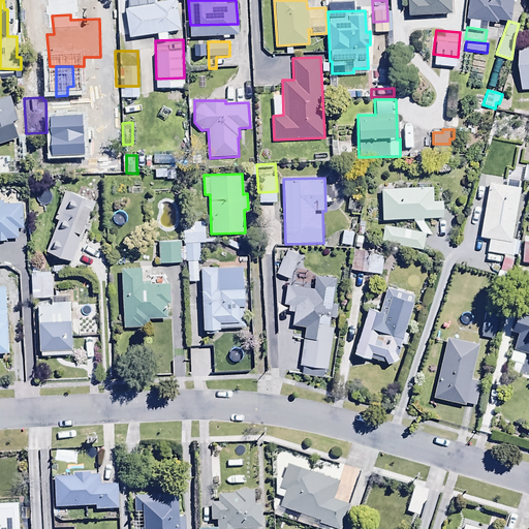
[(505,184),(489,182),(479,237),(490,239),(488,251),(504,254),(517,256),(520,244),(515,243),(516,239),(511,238),(521,188),(519,188),(520,180),(506,178),(505,184)]
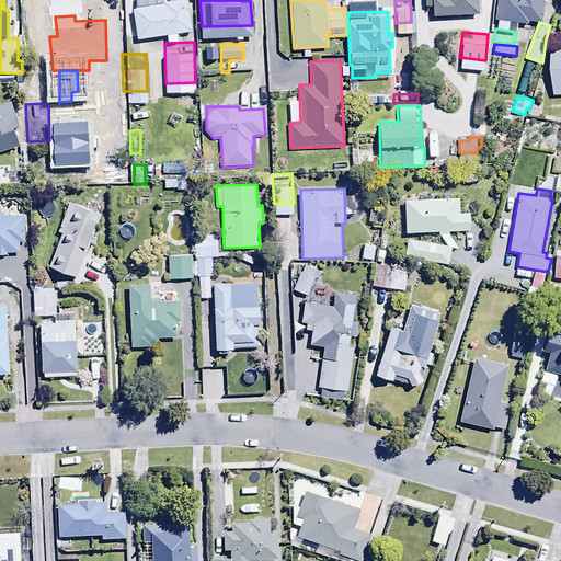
[(458,198),(404,199),(404,233),(469,230),(469,212),(459,213),(458,198)]
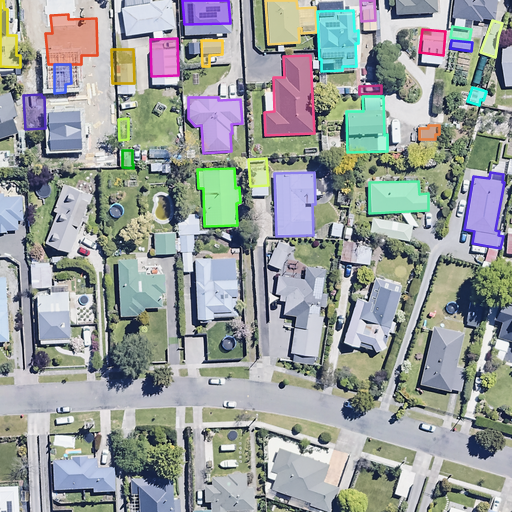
[(63,184),(52,212),(55,213),(43,244),(69,254),(91,194),(63,184)]
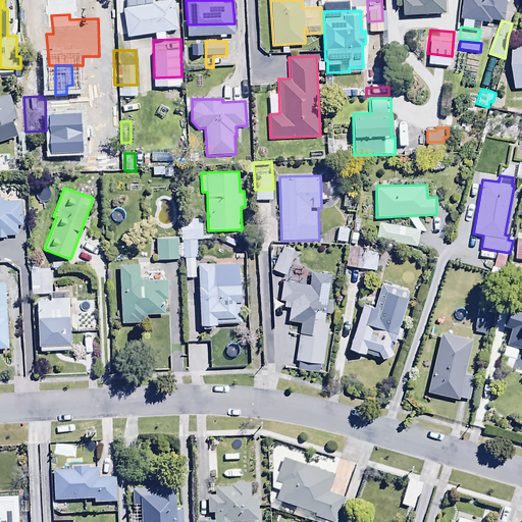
[(0,238),(6,238),(6,235),(18,235),(17,225),(22,224),(21,201),(3,202),(3,197),(0,197),(0,238)]
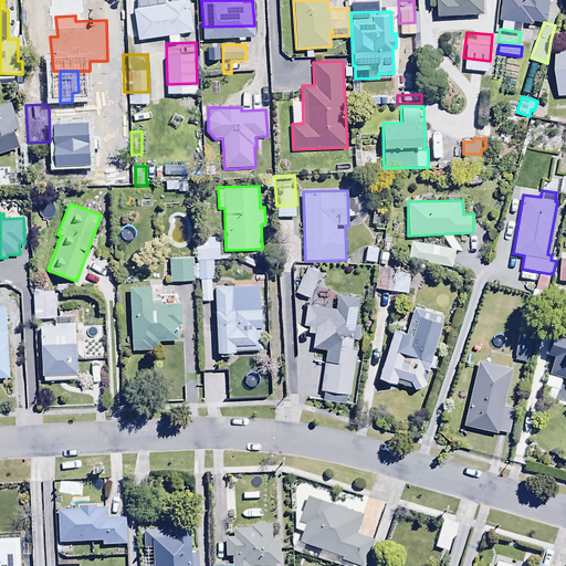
[(230,255),(219,257),(219,237),(196,238),(196,263),(194,263),(194,279),(200,280),(201,301),(212,301),(211,279),(213,279),(213,260),(231,260),(230,255)]
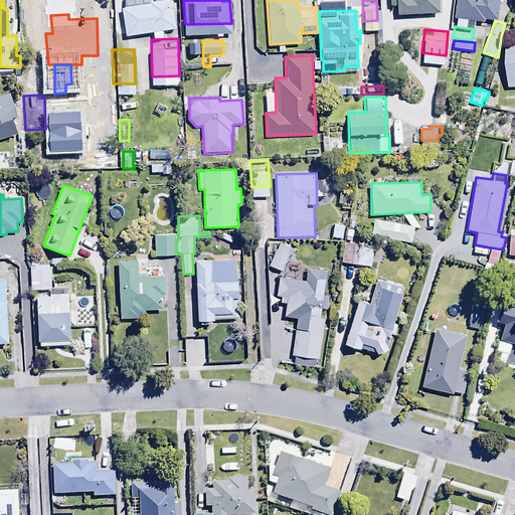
[(413,227),(373,219),(370,236),(410,244),(413,227)]
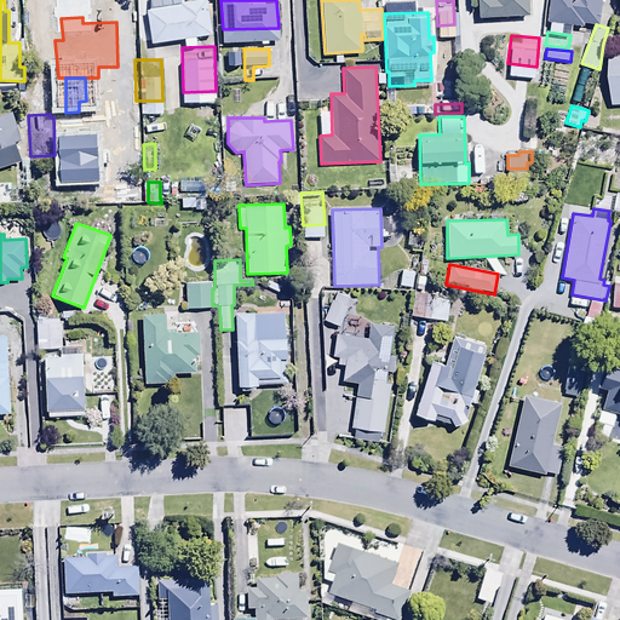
[(210,265),(185,267),(187,294),(211,293),(210,265)]
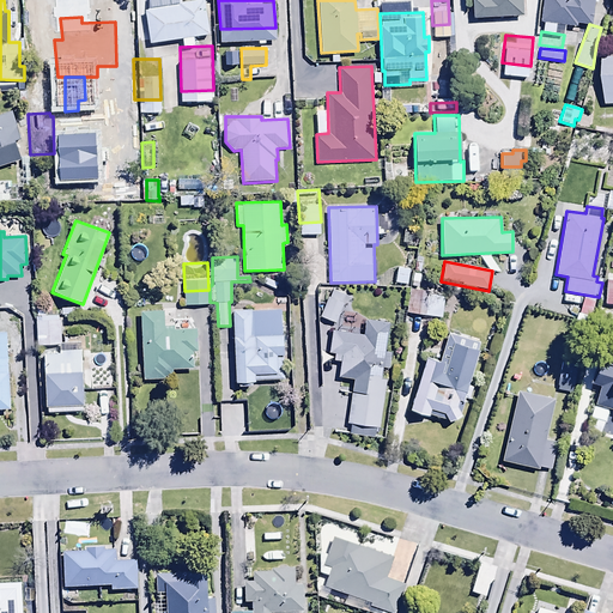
[(398,265),(394,281),(407,284),(411,267),(398,265)]
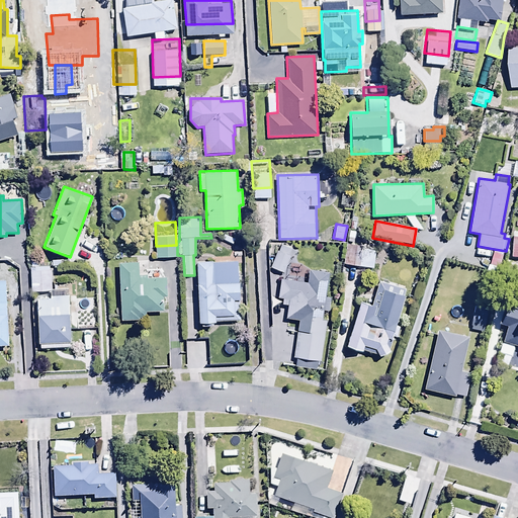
[(277,250),(269,267),(283,273),(290,256),(289,256),(291,250),(281,245),(278,251),(277,250)]
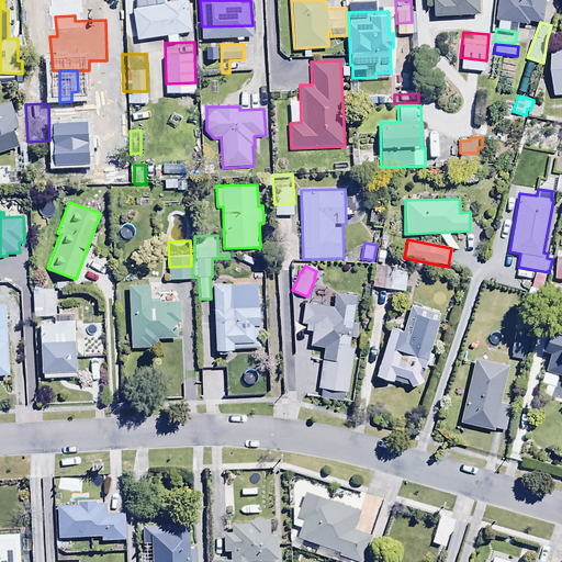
[(547,274),(536,270),(530,287),(541,291),(547,274)]
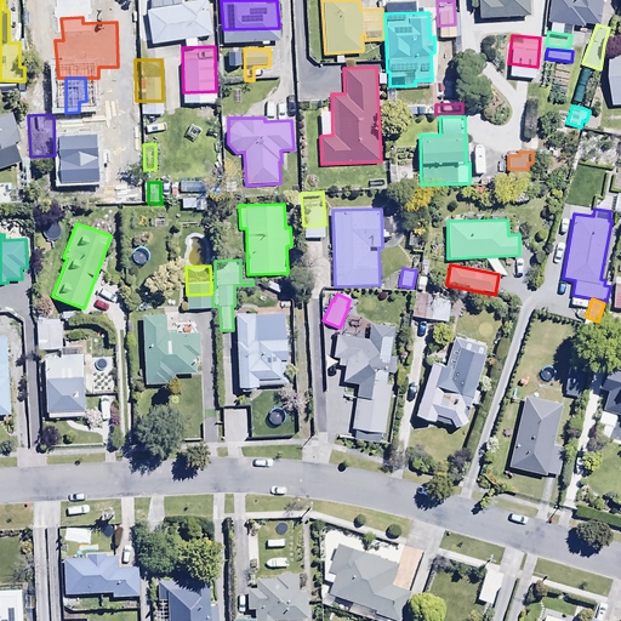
[(412,301),(410,317),(449,322),(450,306),(412,301)]
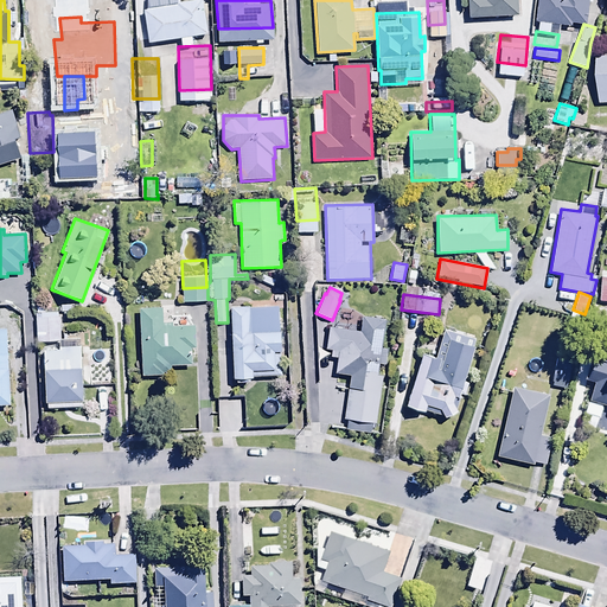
[(37,343),(58,342),(58,313),(45,313),(45,304),(36,304),(37,343)]
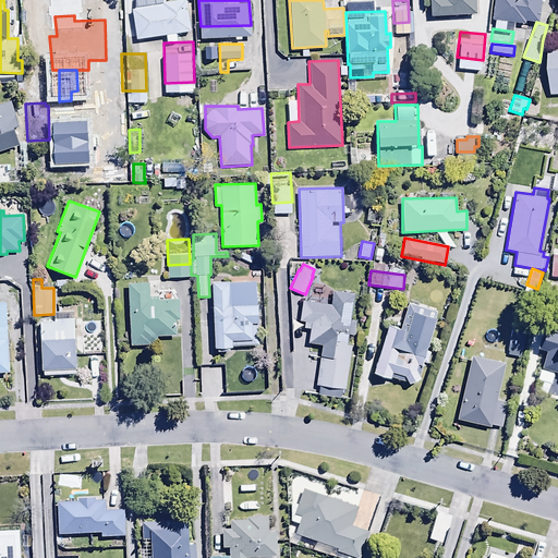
[(228,280),(211,281),(214,348),(217,348),(217,352),(230,351),(230,347),(258,346),(256,281),(228,282),(228,280)]
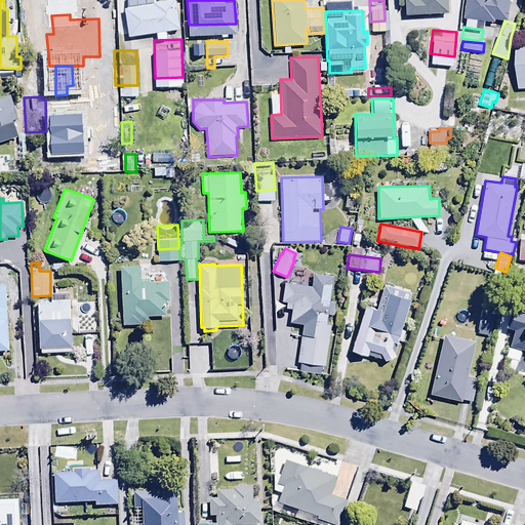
[(140,266),(120,266),(123,325),(148,324),(148,316),(165,315),(165,300),(169,300),(168,281),(149,282),(149,279),(140,279),(140,266)]
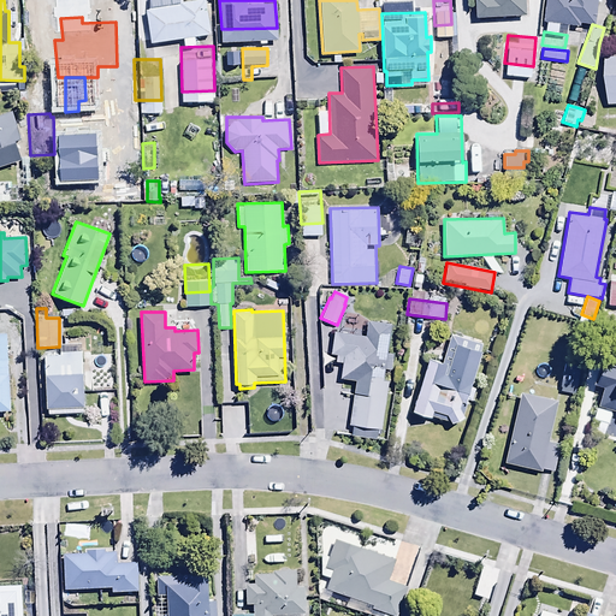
[(365,336),(335,331),(330,354),(336,355),(335,362),(341,363),(338,379),(354,380),(348,425),(351,426),(350,436),(378,440),(389,381),(383,380),(385,369),(392,369),(396,353),(388,351),(391,324),(368,319),(365,336)]
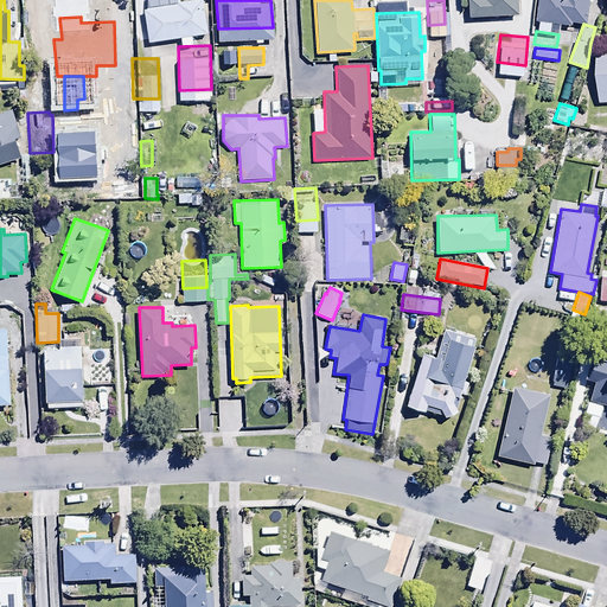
[(422,351),(406,406),(445,417),(457,411),(460,391),(465,393),(468,381),(462,379),(473,345),(449,337),(442,358),(422,351)]
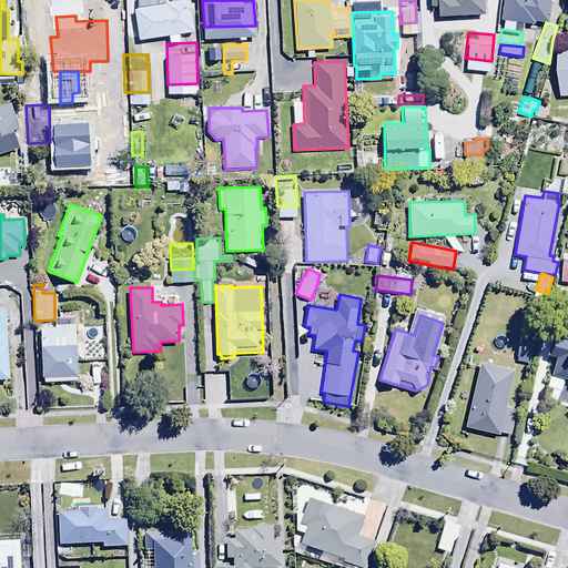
[(41,328),(42,376),(44,375),(44,382),(77,381),(74,316),(54,317),(56,327),(41,328)]
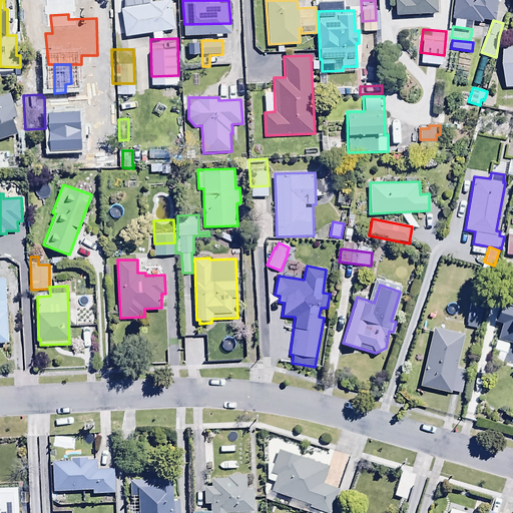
[(512,301),(501,298),(495,320),(502,323),(497,338),(512,343),(512,301)]
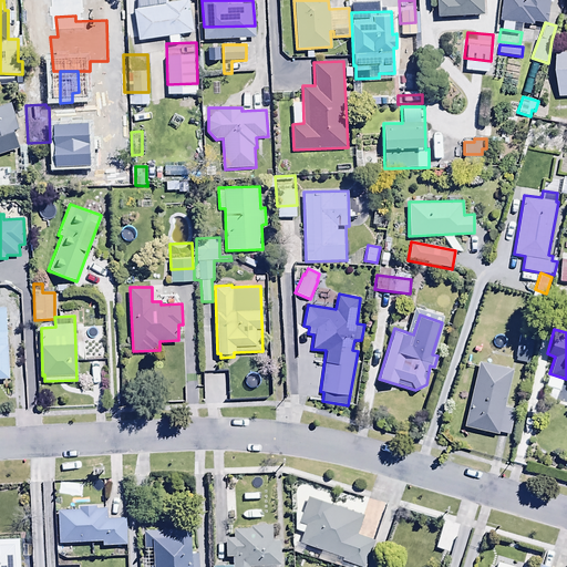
[(518,361),(480,350),(463,416),(502,426),(518,361)]
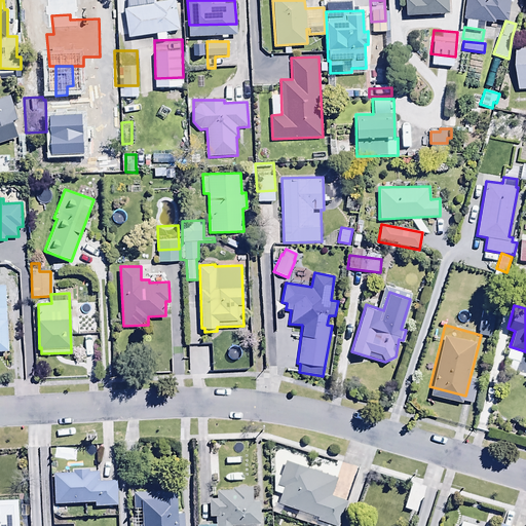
[(522,351),(510,348),(503,367),(516,371),(522,351)]
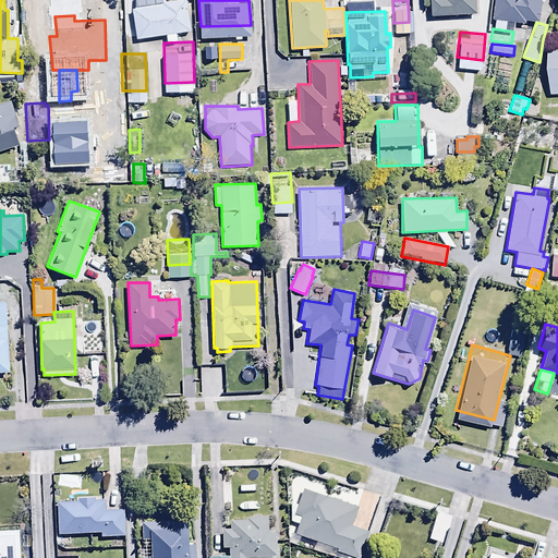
[(361,492),(355,509),(304,489),(298,505),(291,502),(290,521),(299,524),(295,534),(337,548),(335,553),(350,557),(359,557),(379,499),(361,492)]
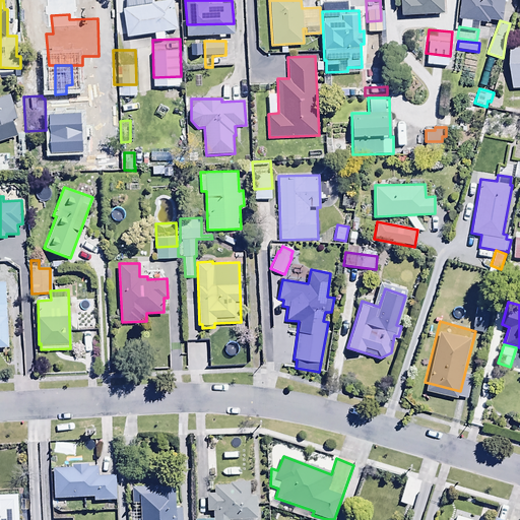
[(53,468),(54,499),(92,497),(92,502),(116,501),(115,475),(98,476),(98,466),(88,466),(88,461),(70,462),(71,467),(53,468)]
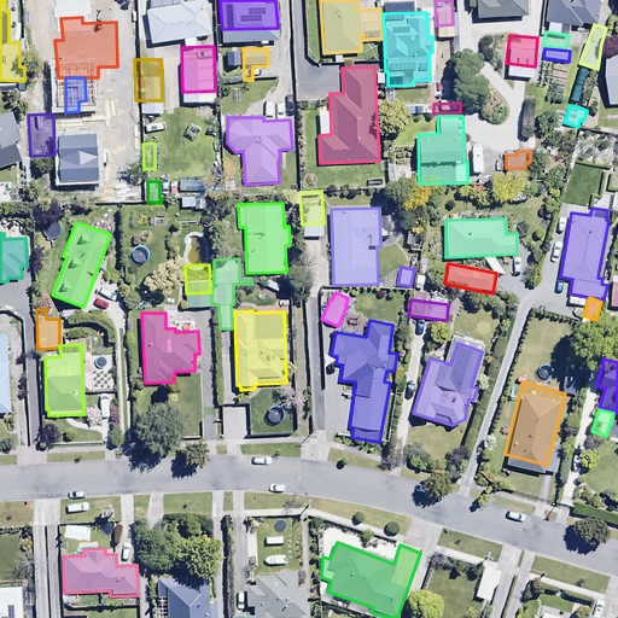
[(208,604),(208,577),(157,577),(157,598),(167,598),(167,617),(216,617),(217,604),(208,604)]
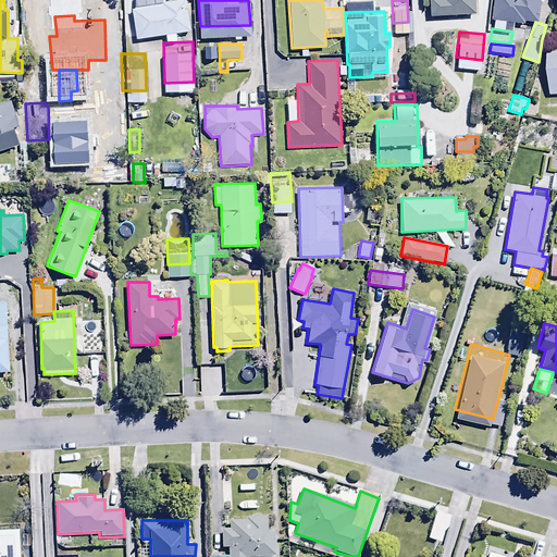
[(0,556),(20,556),(17,530),(0,531),(0,556)]
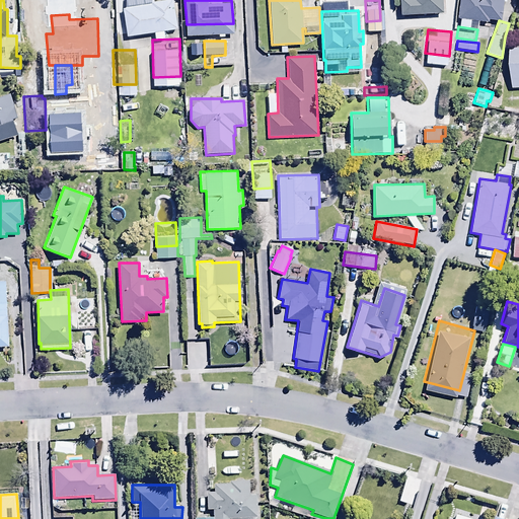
[(212,518),(212,505),(192,506),(192,518),(212,518)]
